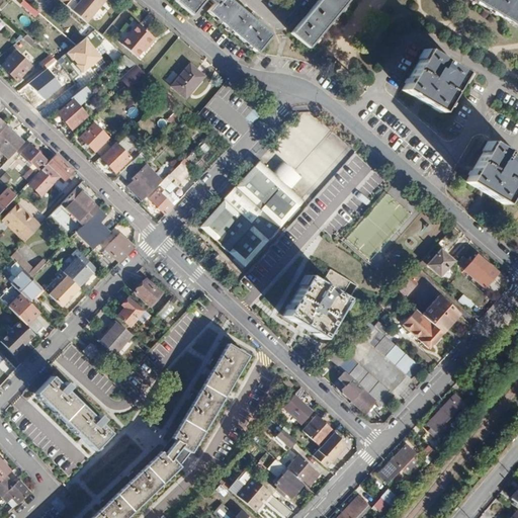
[(59,0),(87,23),(106,1),(105,0),(84,0),(79,2),(78,4),(73,0),(59,0)]
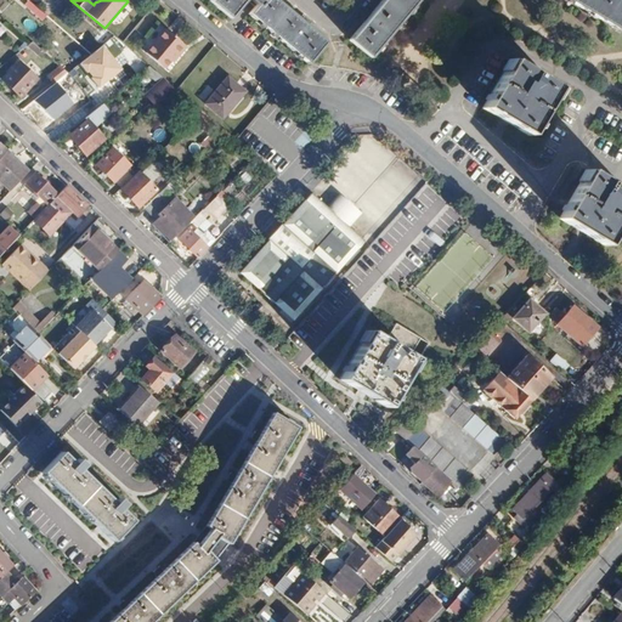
[(326,43),(273,0),(265,0),(263,4),(258,0),(208,0),(230,18),(246,1),(254,7),(248,13),(250,17),(307,63),(326,43)]
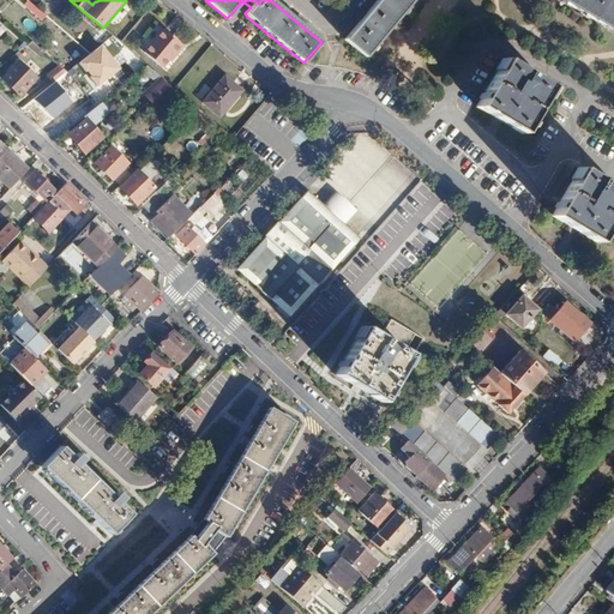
[(377,0),(344,40),(365,58),(413,0),(377,0)]
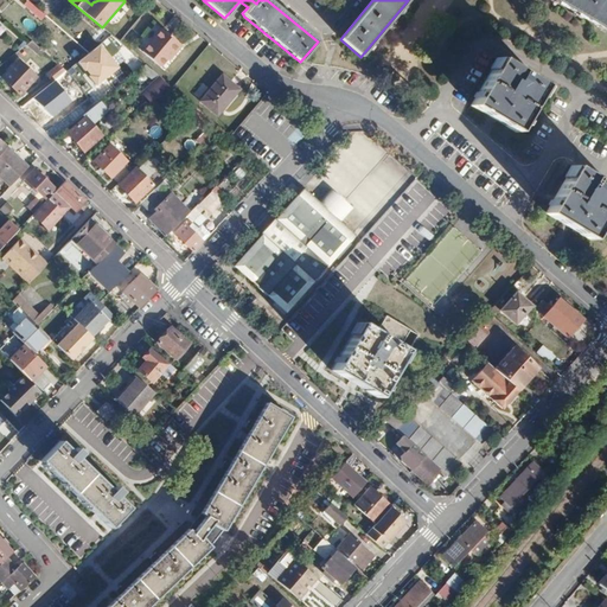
[(554,0),(606,31),(606,0),(554,0)]
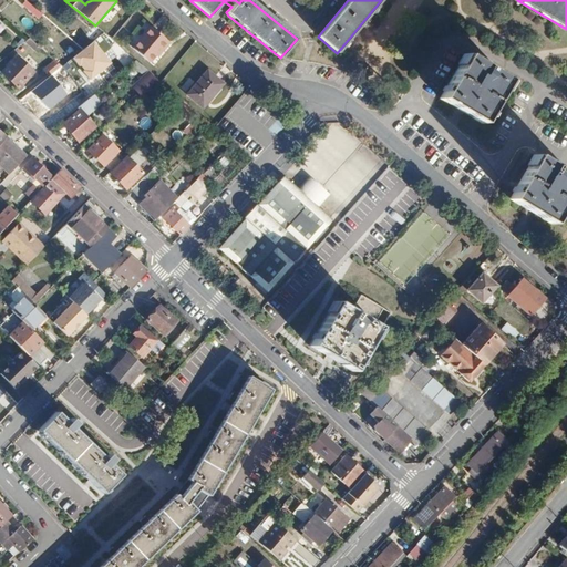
[(153,28),(136,48),(153,62),(163,50),(165,52),(172,44),(153,28)]
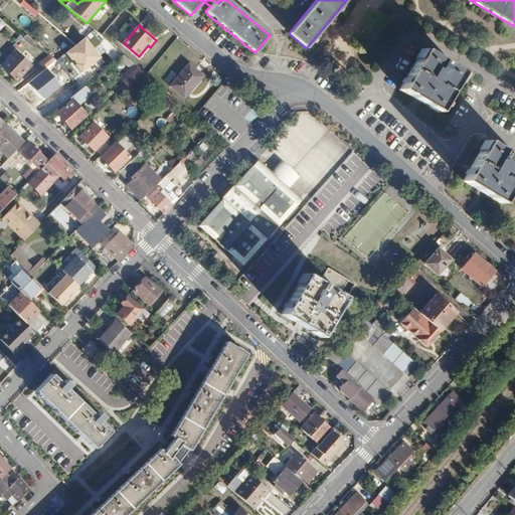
[(399,88),(398,90),(407,96),(409,94),(428,105),(427,107),(437,113),(443,103),(461,71),(421,49),(399,88)]
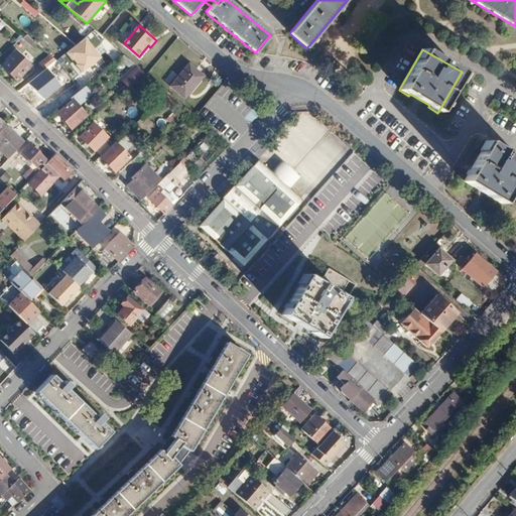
[(69,50),(58,59),(68,70),(79,60),(69,50)]
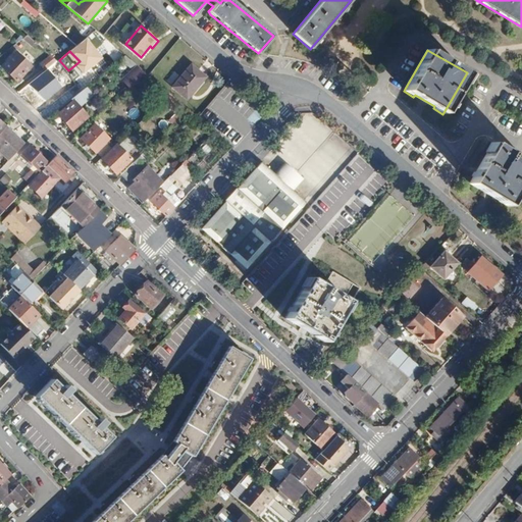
[(16,54),(2,68),(16,82),(31,67),(16,54)]
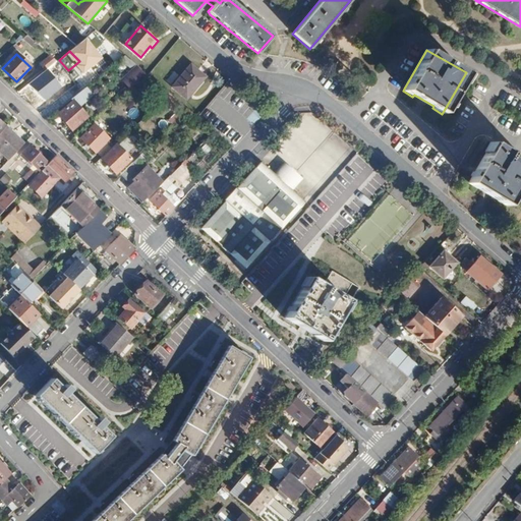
[(51,57),(42,65),(46,70),(56,62),(51,57)]
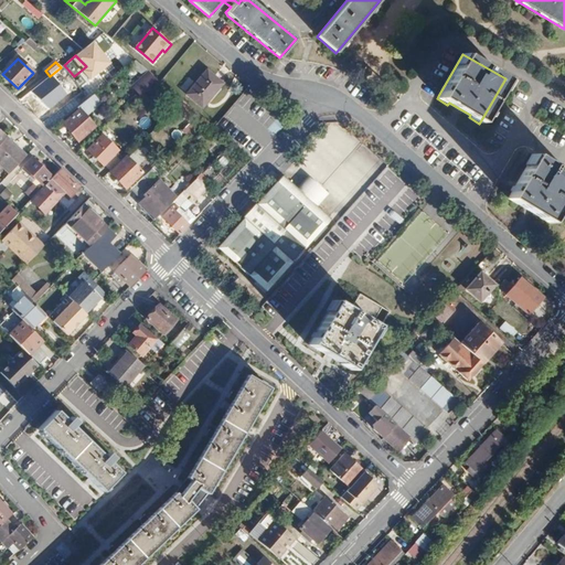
[(138,83),(144,89),(155,80),(150,73),(138,83)]
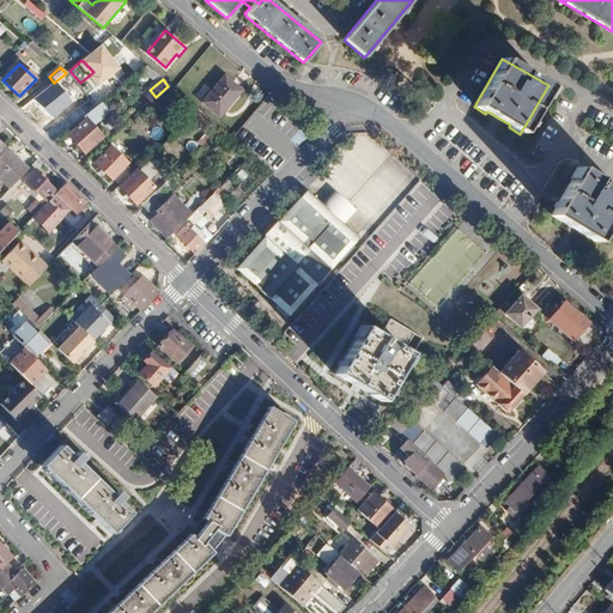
[(228,79),(205,104),(223,120),(244,93),(228,79)]
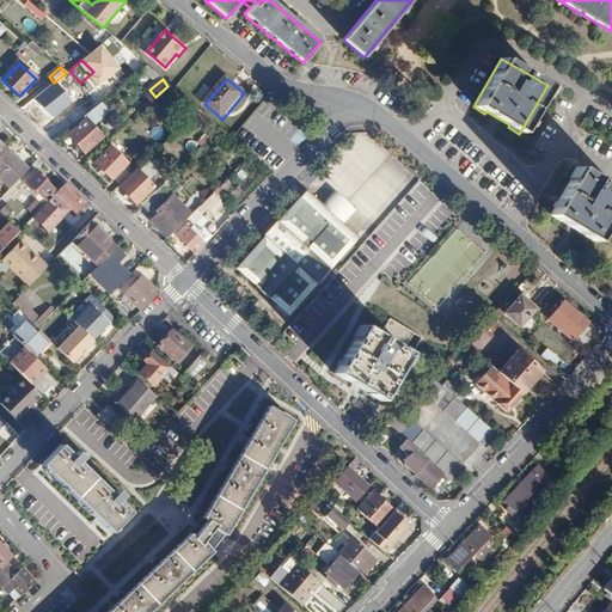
[(43,91),(30,102),(41,114),(54,103),(43,91)]
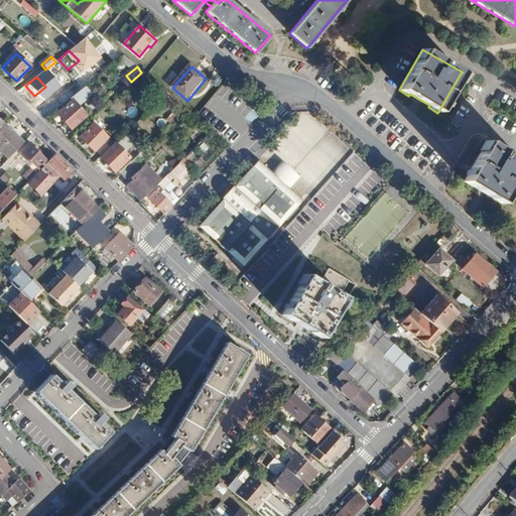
[(73,101),(57,114),(71,129),(86,116),(73,101)]
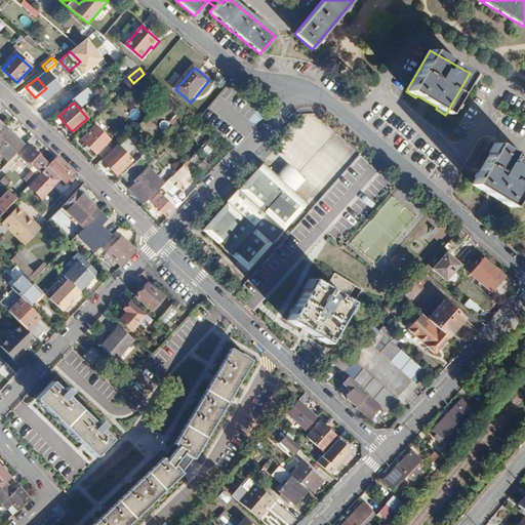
[(160,120),(158,128),(166,130),(168,122),(160,120)]
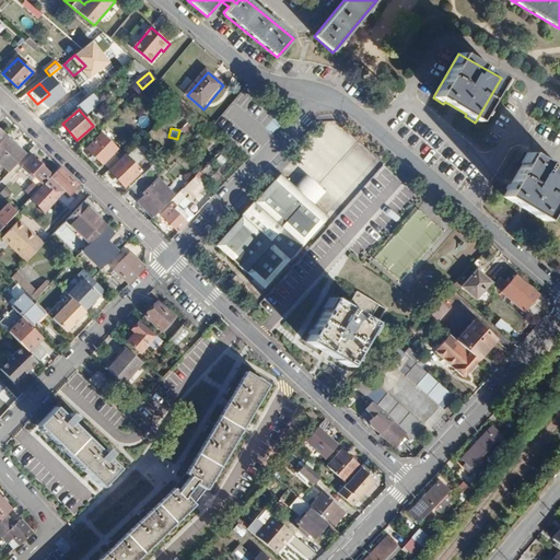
[(86,150),(107,172),(119,161),(113,154),(116,150),(101,136),(86,150)]
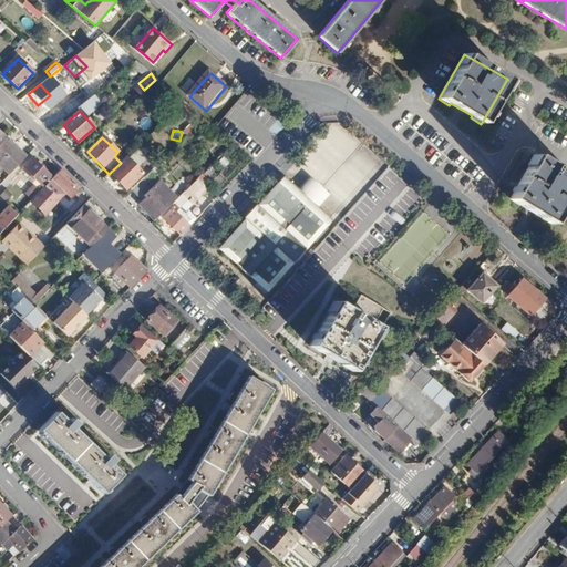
[(26,156),(6,138),(0,144),(0,164),(11,174),(26,156)]
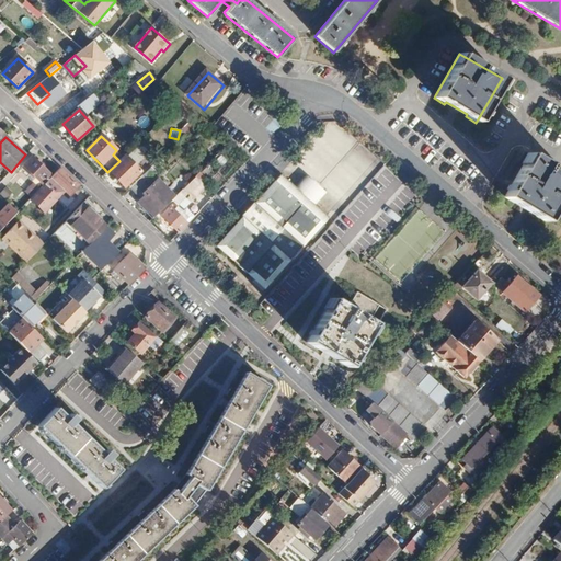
[(126,156),(136,164),(144,156),(134,147),(126,156)]
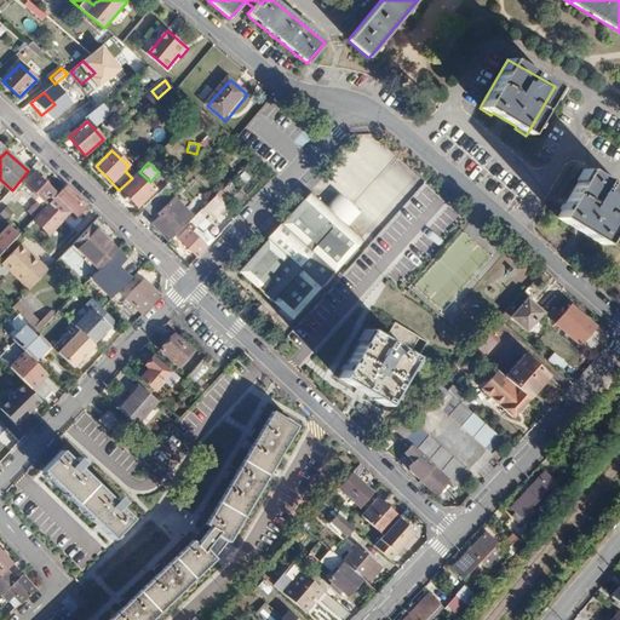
[(569,222),(592,236),(591,237),(601,245),(619,213),(619,189),(619,190),(592,173),(585,170),(556,218),(567,224),(569,222)]
